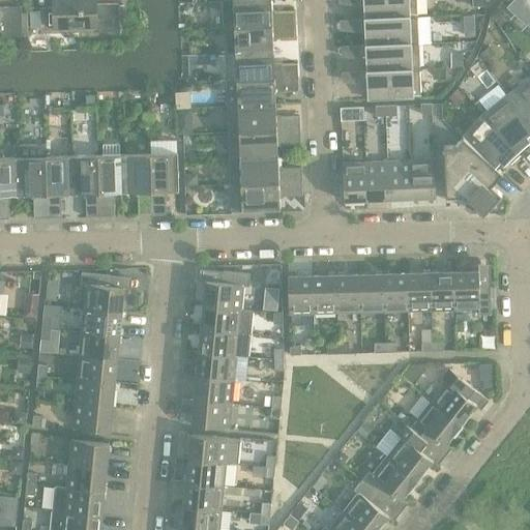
[(53,0),(55,30),(96,28),(96,32),(120,32),(119,4),(97,5),(96,0),(53,0)]
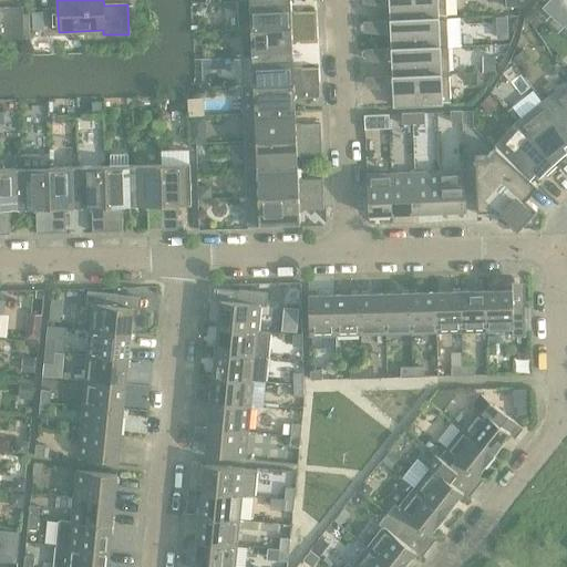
[(291,0),(239,2),(240,30),(317,27),(317,12),(291,13),(291,0)]
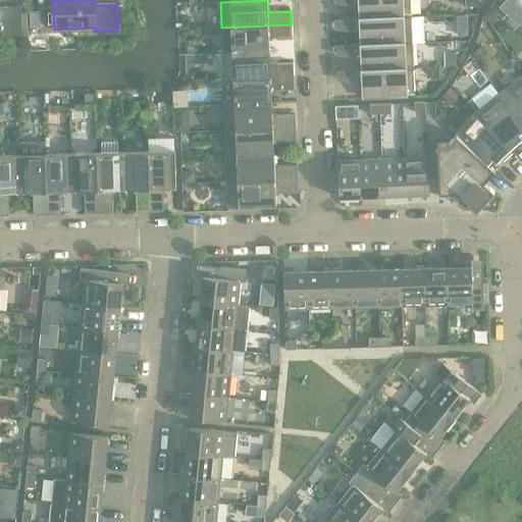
[(411,0),(354,0),(355,4),(360,3),(361,19),(355,19),(355,20),(412,17),(411,0)]
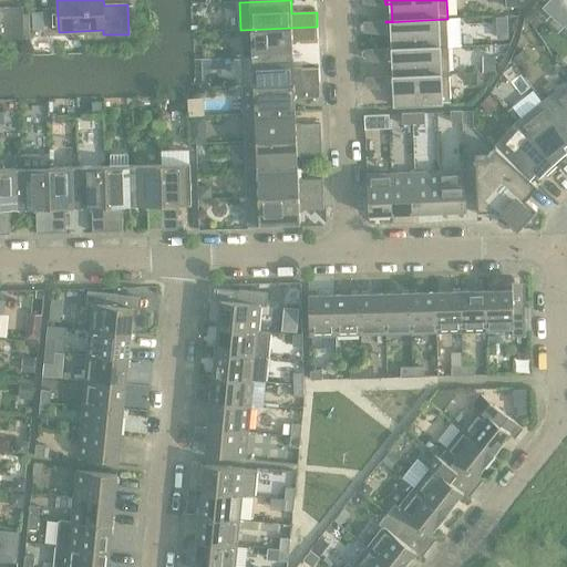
[(562,0),(550,0),(544,7),(554,17),(565,6),(562,0)]
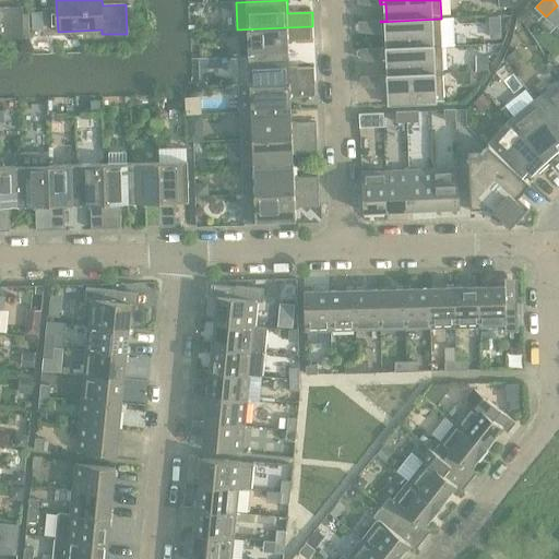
[(0,37),(24,37),(23,8),(0,8),(0,37)]
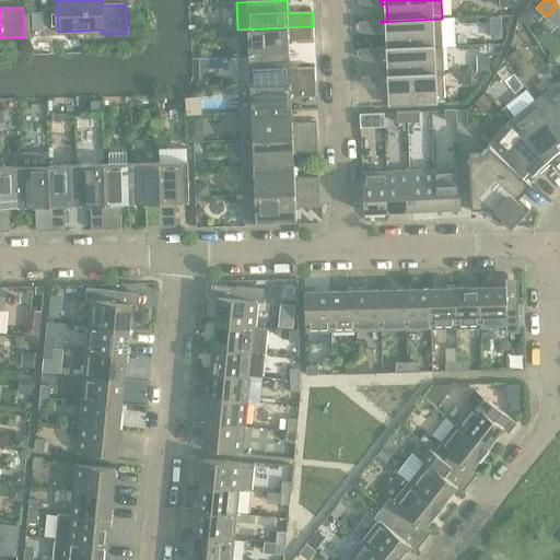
[(442,19),(381,22),(382,32),(387,32),(388,48),(382,48),(383,49),(443,47),(456,46),(455,19),(442,19)]
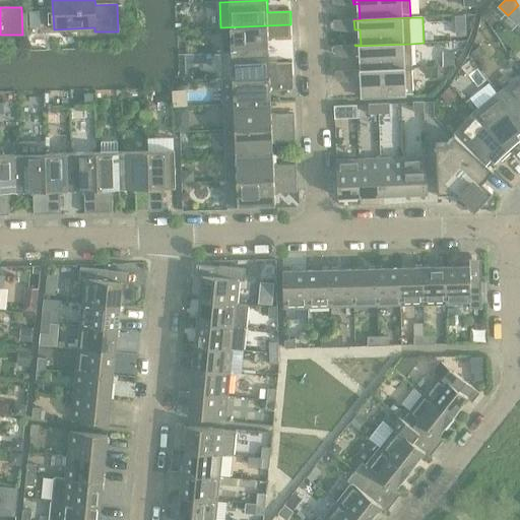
[(290,24),(220,27),(221,54),(269,52),(268,40),(291,39),(290,24)]
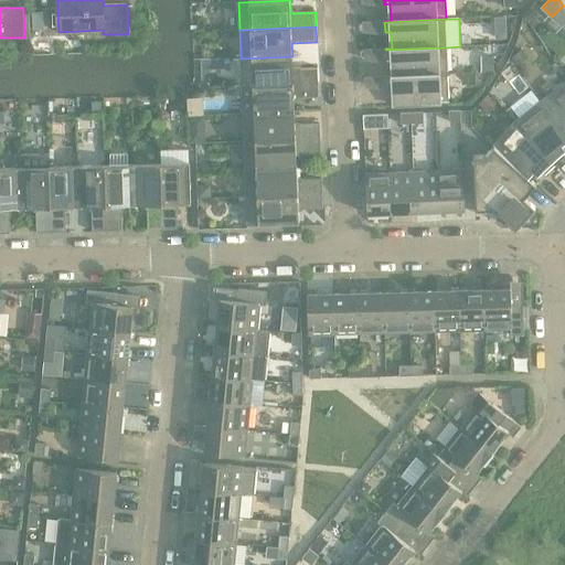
[(507,29),(497,30),(497,40),(507,40),(507,29)]
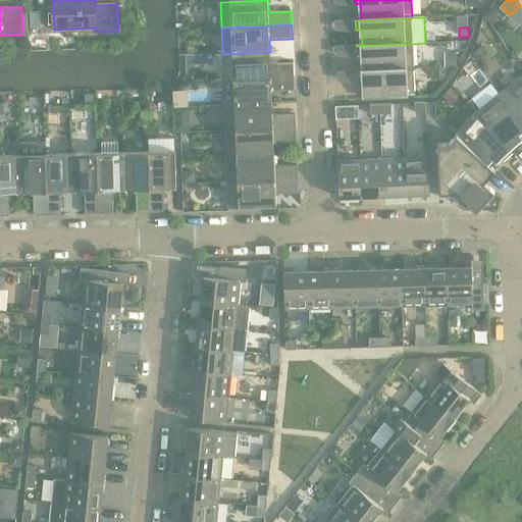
[(413,44),(357,46),(357,55),(362,55),(363,70),(358,70),(358,71),(414,69),(413,44)]
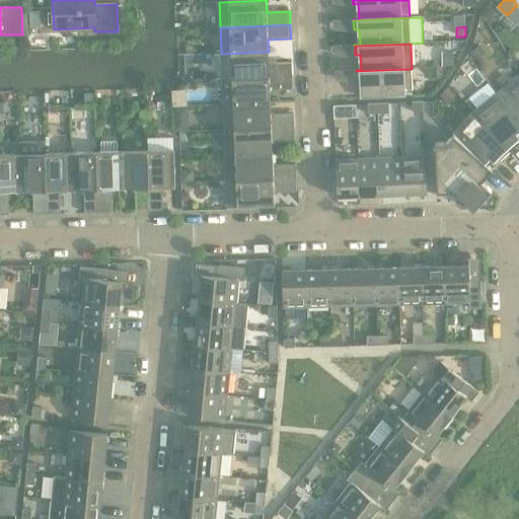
[(269,52),(221,54),(223,79),(293,76),(292,63),(269,64),(269,52)]
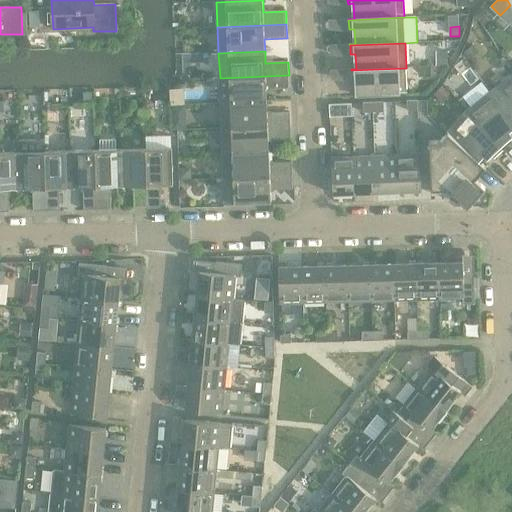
[(448,53),(437,53),(437,65),(448,65),(448,53)]
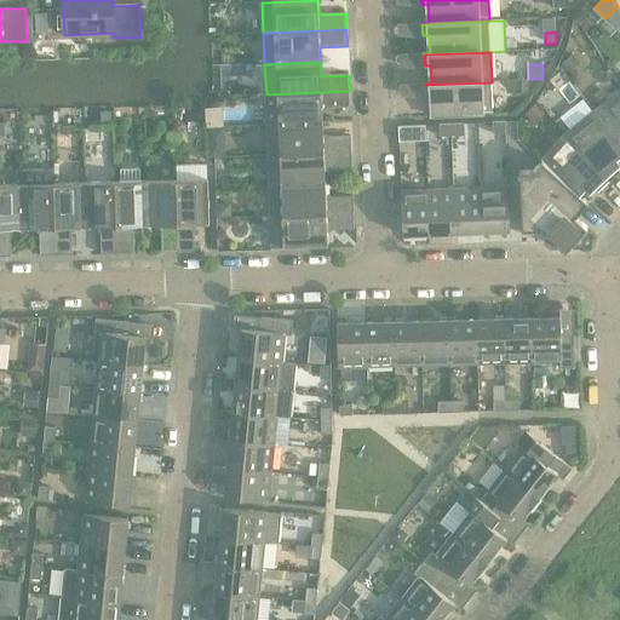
[(492,82),(425,85),(425,96),(431,96),(432,116),(493,114),(492,82)]
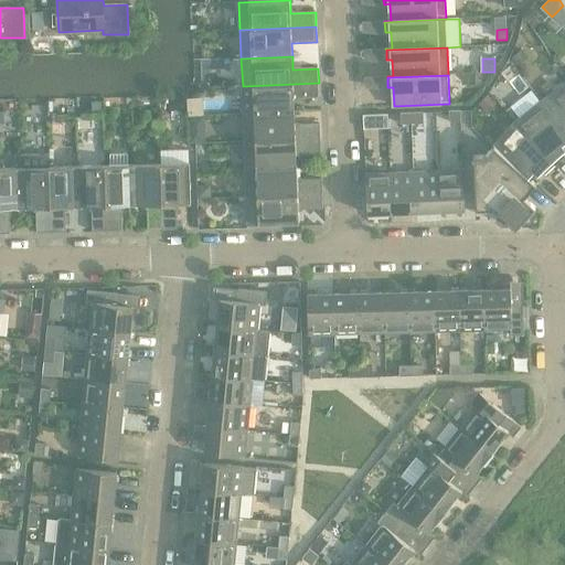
[(319,83),(243,86),(244,114),(295,112),(294,99),(319,98),(319,83)]
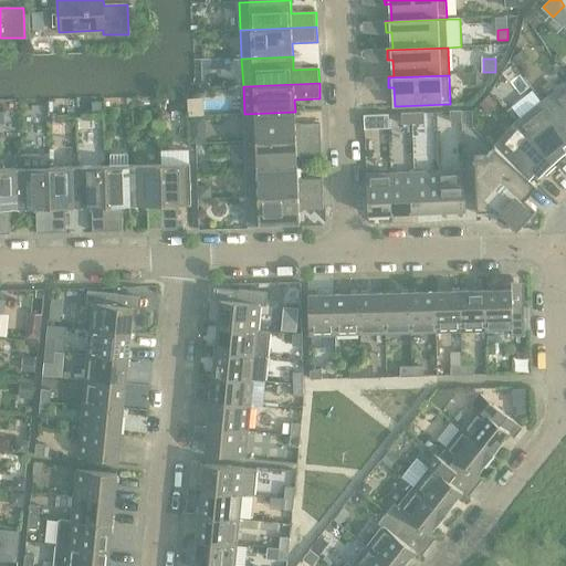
[(565,84),(543,103),(565,130),(565,84)]
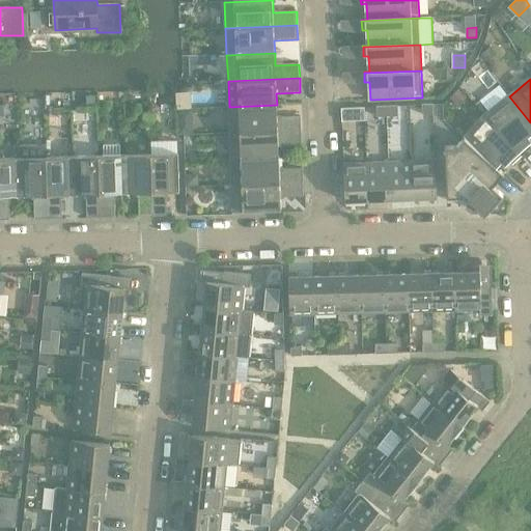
[(452,95),(450,99),(458,107),(467,99),(457,90),(455,93),(452,95)]
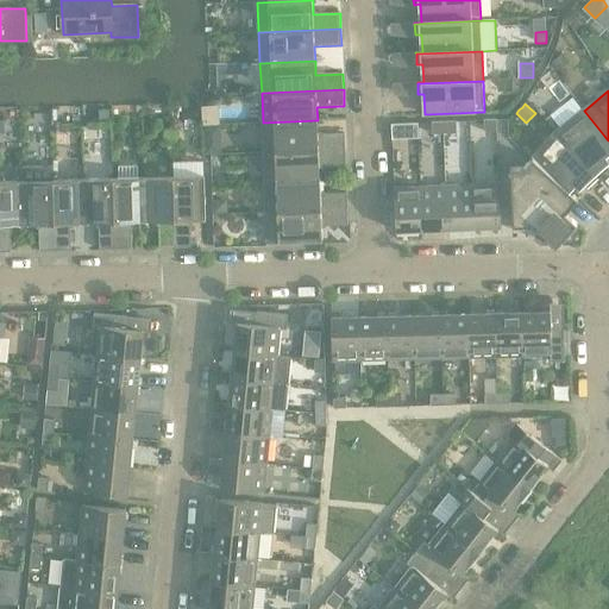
[(110,107),(99,108),(99,118),(110,118),(110,107)]
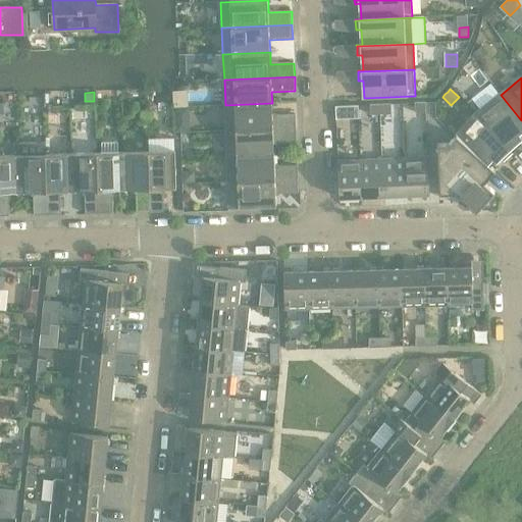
[(521,120),(501,95),(476,114),(514,153),(521,145),(518,140),(521,136),(521,120)]
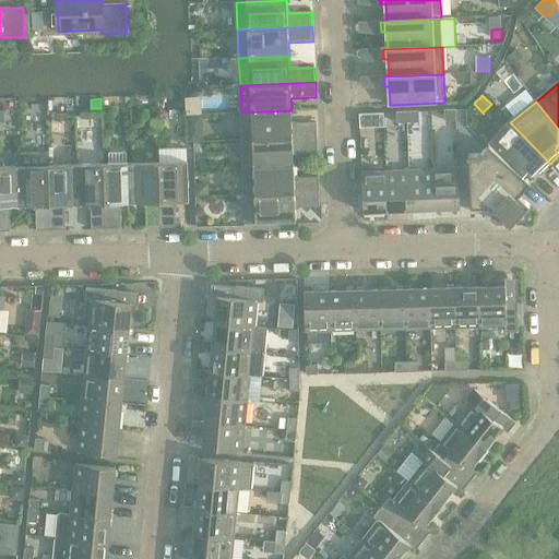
[(292,110),(241,113),(242,141),(318,137),(317,122),(292,123),(292,110)]
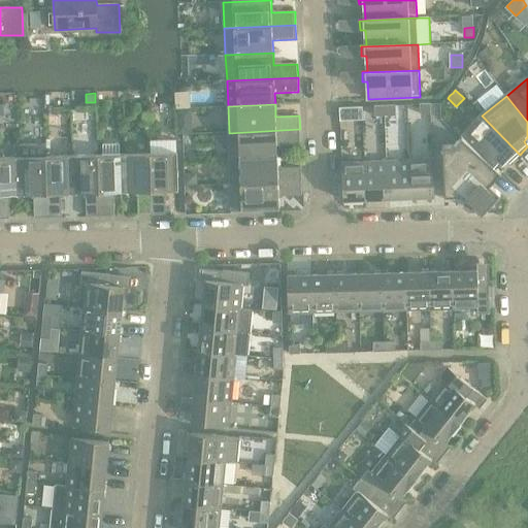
[(430,104),(420,104),(420,114),(431,114),(430,104)]
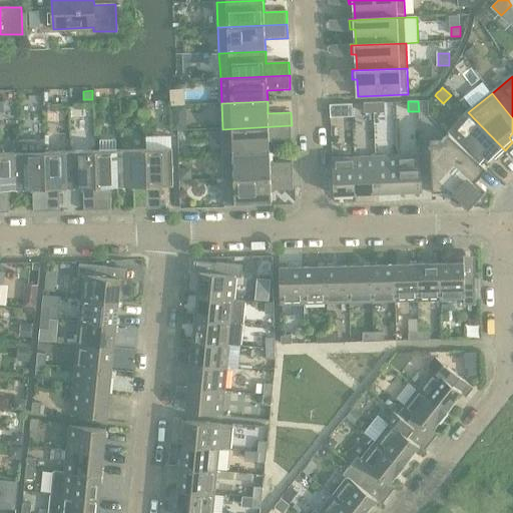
[(385,102),(374,103),(375,113),(385,112),(385,102)]
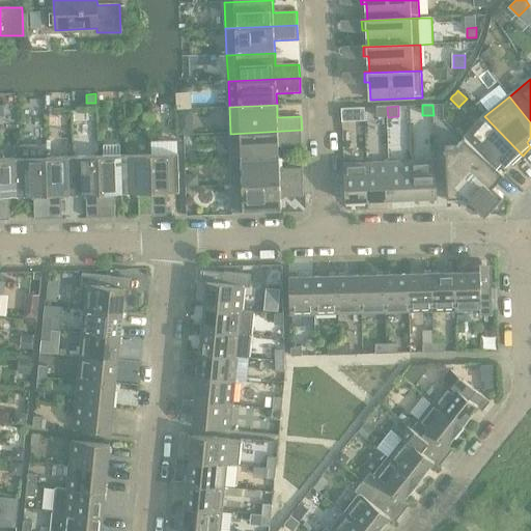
[(388,117),(387,107),(376,107),(376,117),(388,117)]
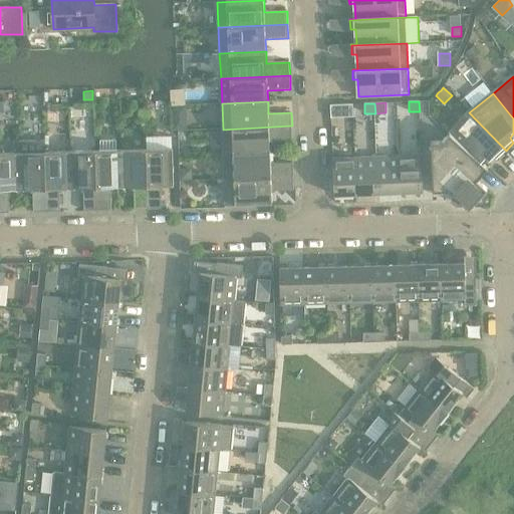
[(330,105),(331,118),(353,117),(353,104),(330,105)]
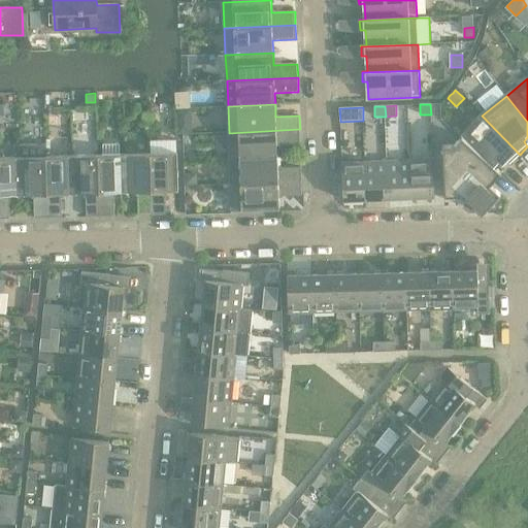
[(482,116),(461,138),(500,174),(501,173),(496,168),(505,158),(510,163),(520,155),(482,116)]
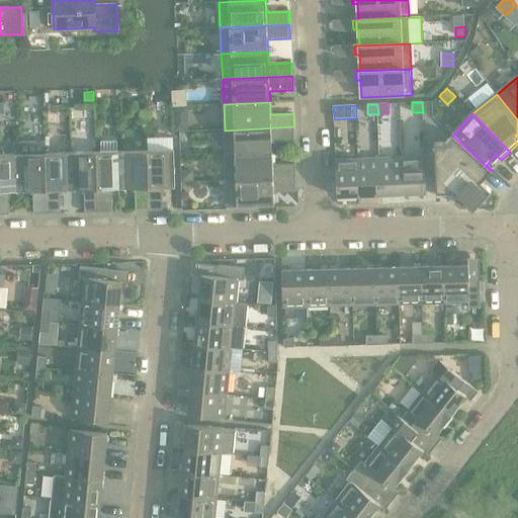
[(294,126),(225,131),(226,156),(272,154),(272,142),(294,141),(294,126)]
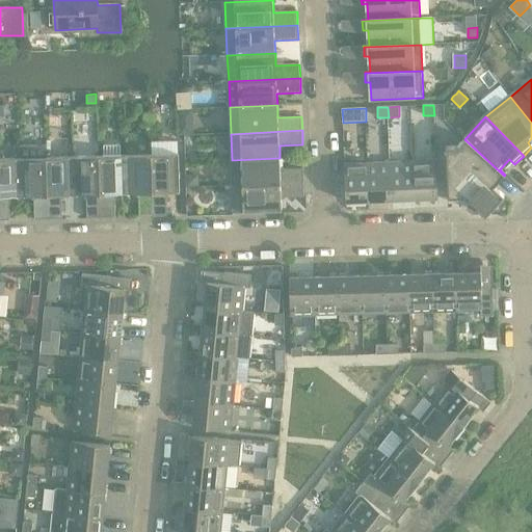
[(458,147),(446,148),(448,197),(463,197),(485,216),(505,195),(495,186),(504,176),(464,139),(458,147)]
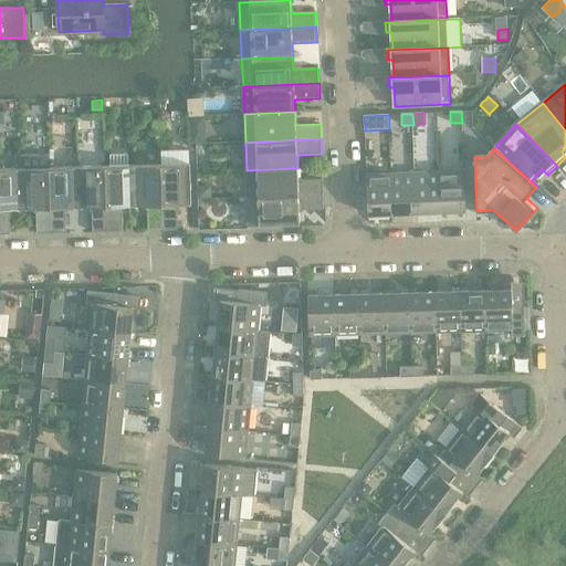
[(22,156),(22,169),(23,209),(37,209),(38,234),(52,233),(50,168),(50,155),(22,156)]
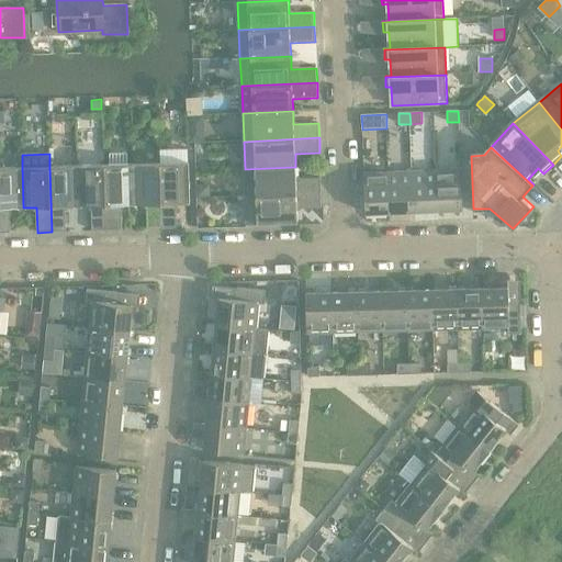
[(110,166),(105,166),(107,231),(122,229),(121,205),(134,204),(133,165),(127,165),(127,154),(110,155),(110,166)]
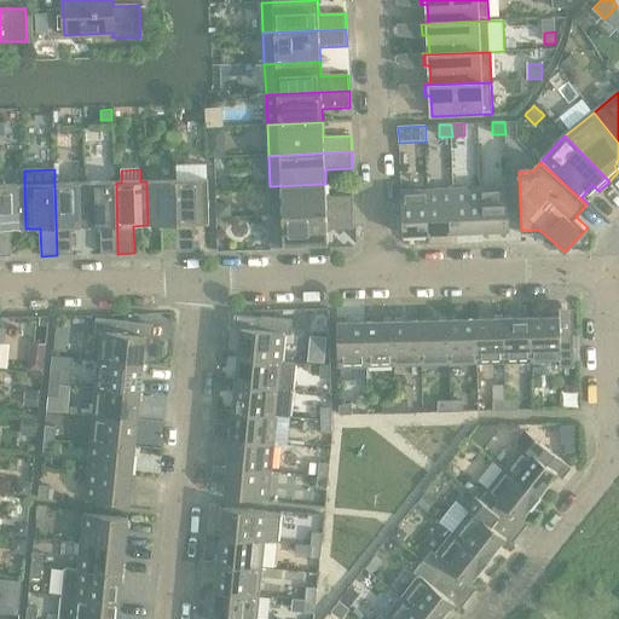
[(177,180),(146,181),(148,225),(162,225),(162,253),(179,252),(177,180)]
